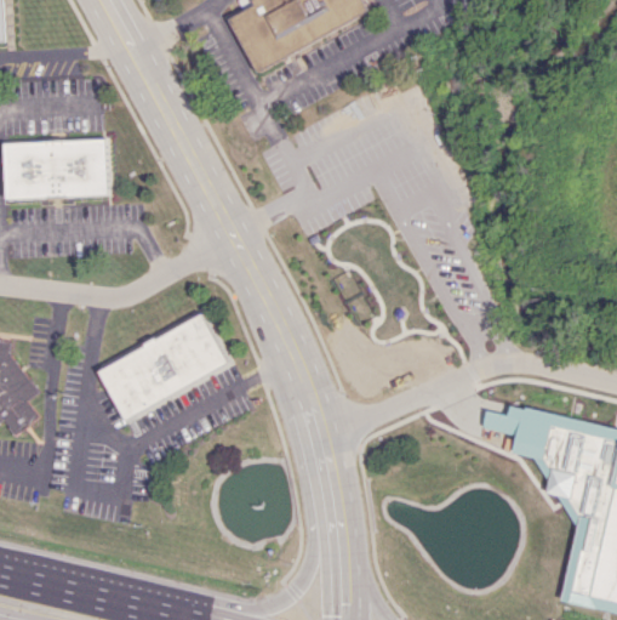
[(251,69),(366,16),(359,0),(249,0),(252,6),(228,18),(251,69)]
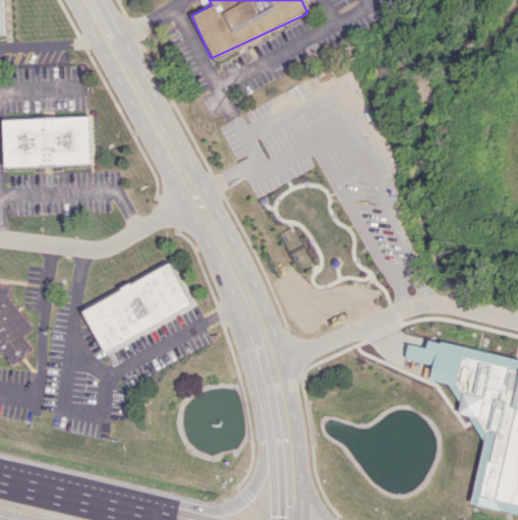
[(88,165),(87,117),(0,119),(0,166),(88,165)]
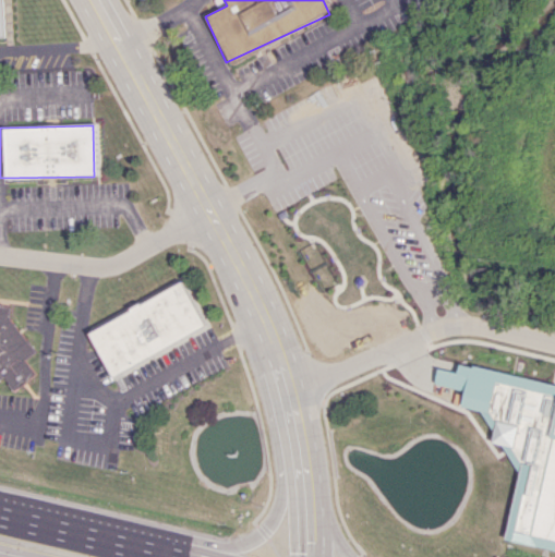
[(203,330),(182,285),(85,329),(106,375),(203,330)]
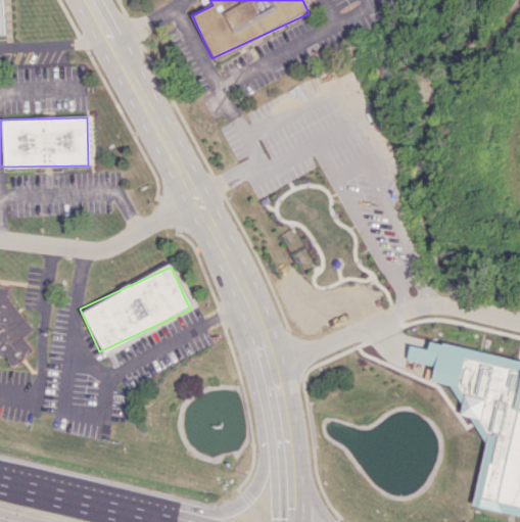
[(0,353),(9,366),(30,351),(19,337),(30,330),(0,288),(0,353)]
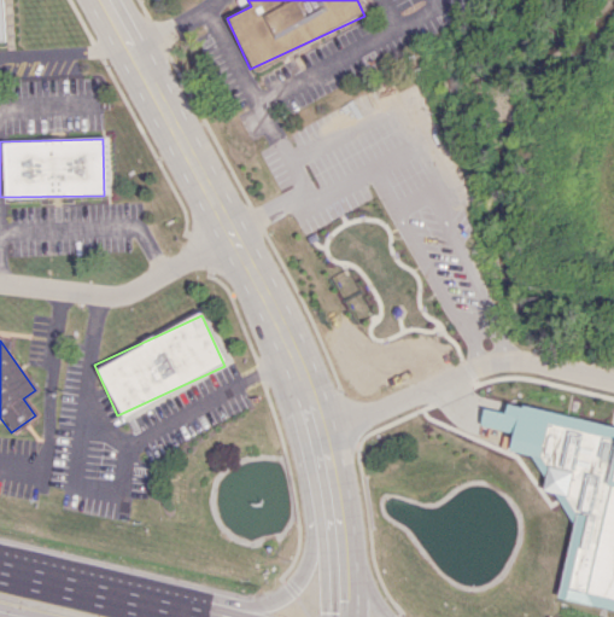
[(613,610),(613,425),(507,403),(506,414),(484,409),(480,426),(514,432),(510,450),(530,455),(545,481),(543,490),(554,493),(573,525),(557,599),(613,610)]
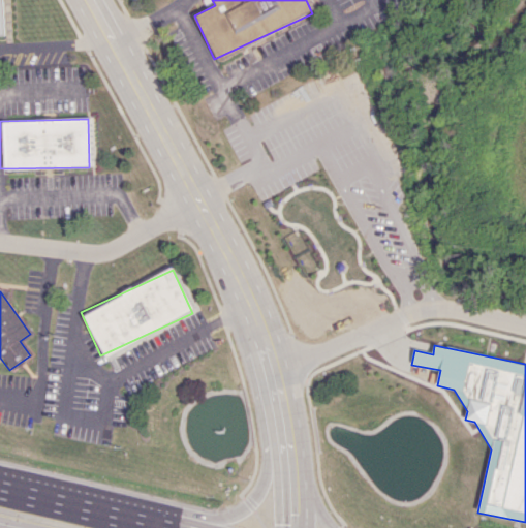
All buildings are outlined.
